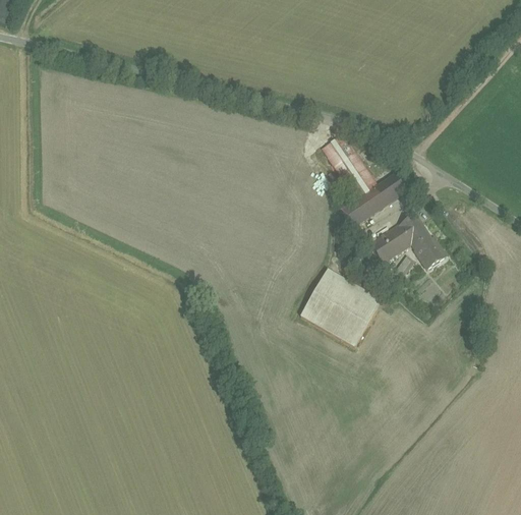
[(355,195),(375,182),(343,133),(322,147),(355,195)]
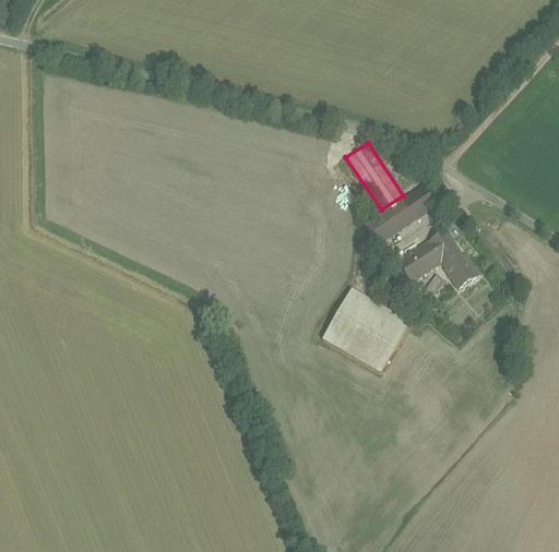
[(381,210),(364,222),(378,242),(435,205),(433,202),(420,183),(403,195),(381,210)]
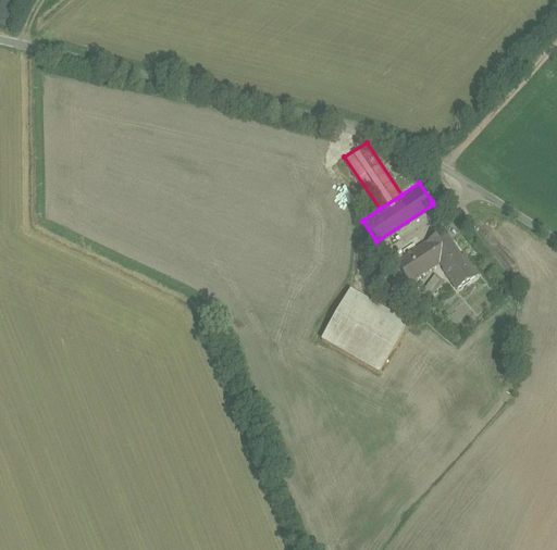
[(442,225),(384,264),(399,286),(437,261),(455,285),(473,272),(442,225)]
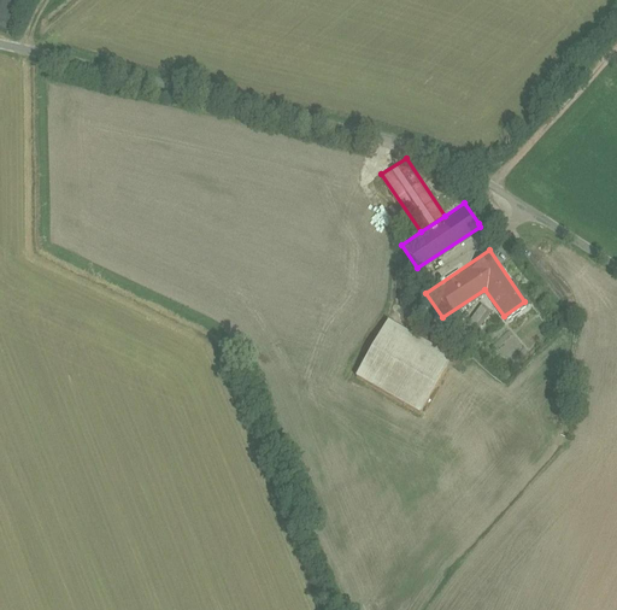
[(468,318),(477,324),(491,305),(480,298),(468,318)]
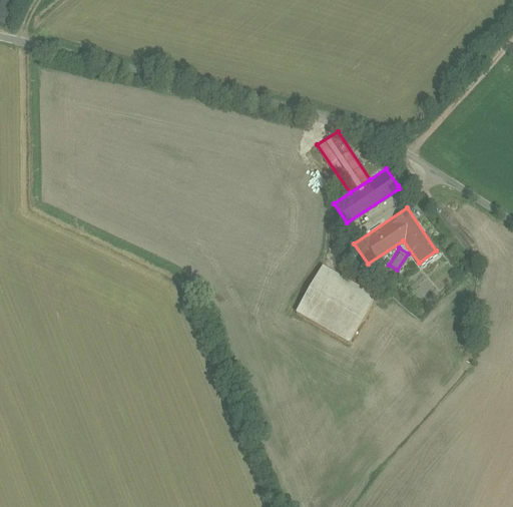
[(374,294),(322,264),(295,311),(347,341),(374,294)]
